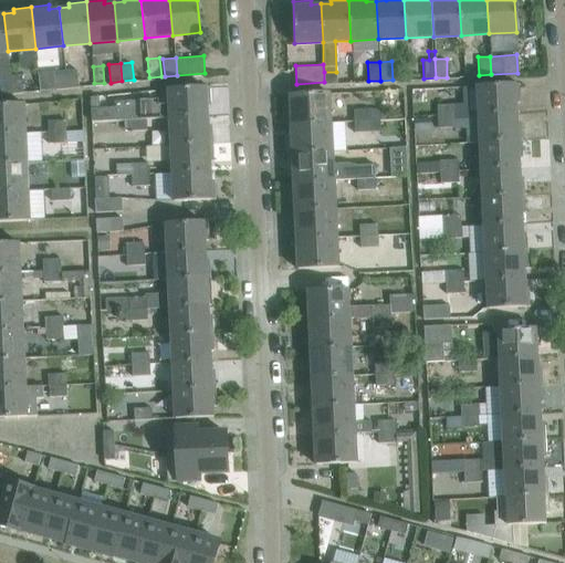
[(76,68),(65,69),(66,87),(79,86),(76,68)]
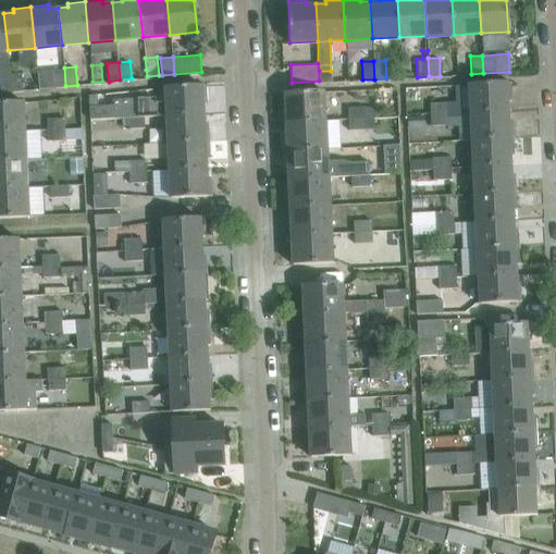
[(65,86),(64,68),(52,69),(54,87),(65,86)]
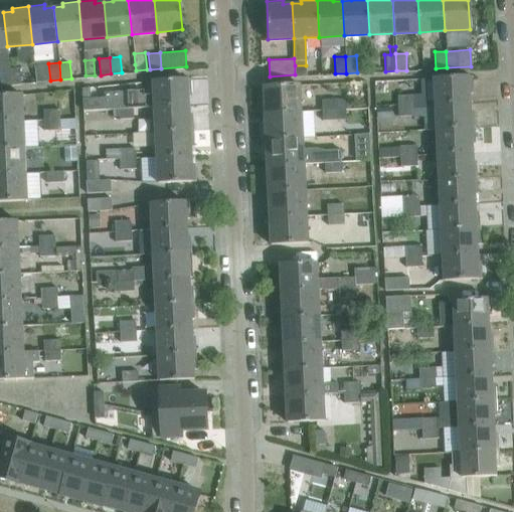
[(306,74),(306,65),(295,65),(295,74),(306,74)]
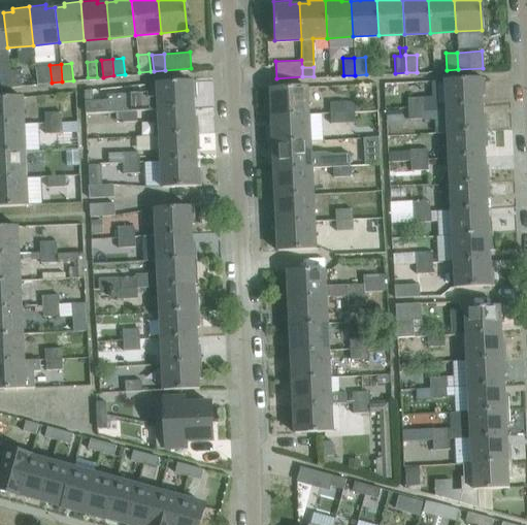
[(20,68),(9,69),(10,86),(22,85),(20,68)]
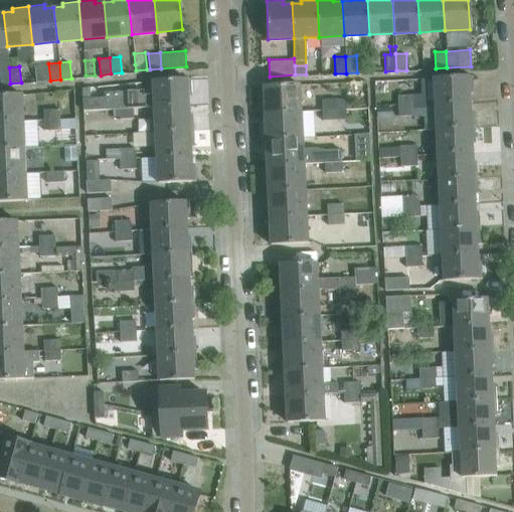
[(0,84),(10,83),(9,67),(0,67),(0,84)]
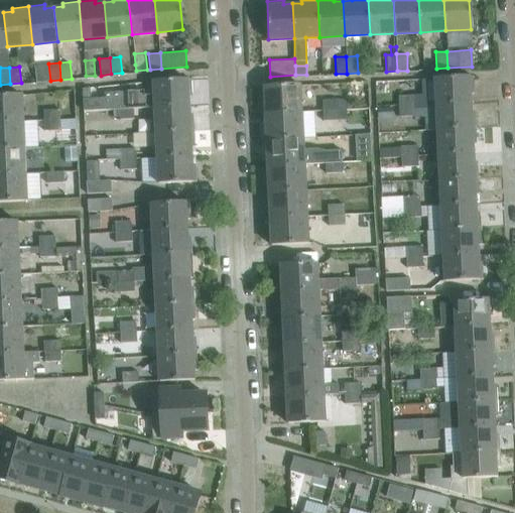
[(473,92),(472,75),(433,77),(435,102),(470,100),(470,92),(473,92)]
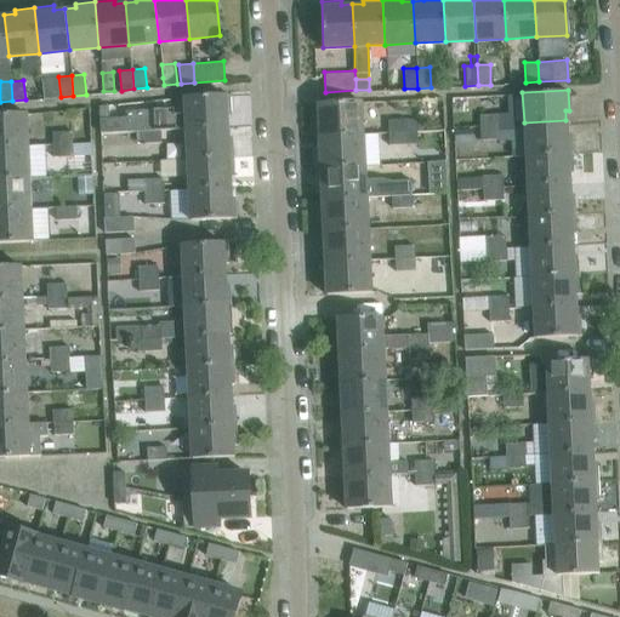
[(231,113),(229,93),(183,96),(185,113),(172,114),(172,107),(125,109),(125,115),(109,116),(108,103),(97,104),(98,130),(140,129),(160,127),(185,126),(227,124),(226,114),(231,113)]
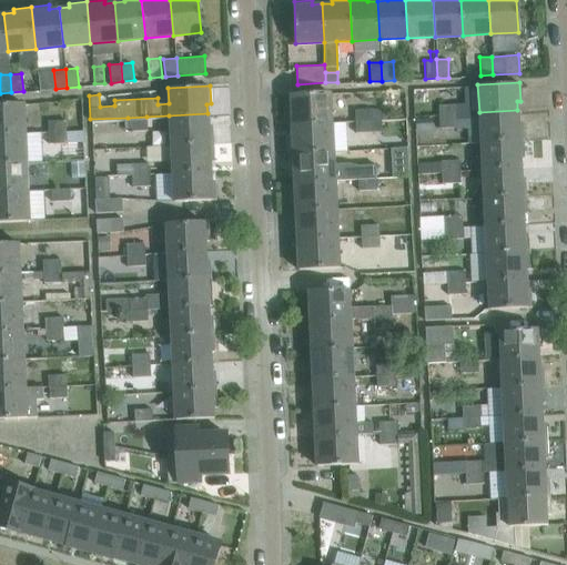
[(330,91),(312,92),(290,93),(291,122),(332,120),(330,91)]
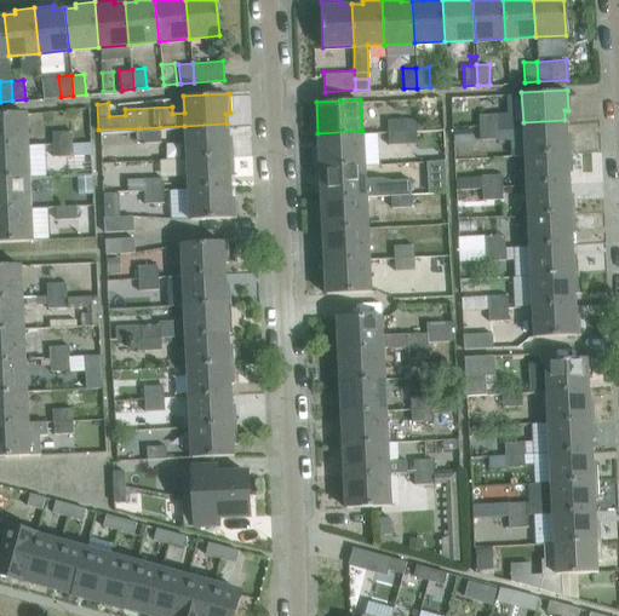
[(26,111),(0,111),(0,144),(28,143),(26,111)]
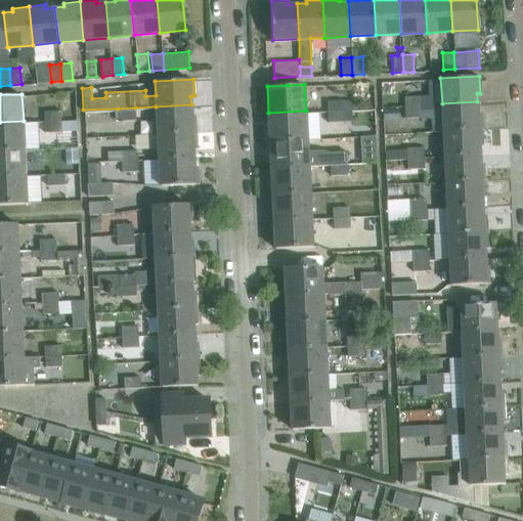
[(421,104),(421,94),(403,95),(403,105),(421,104)]
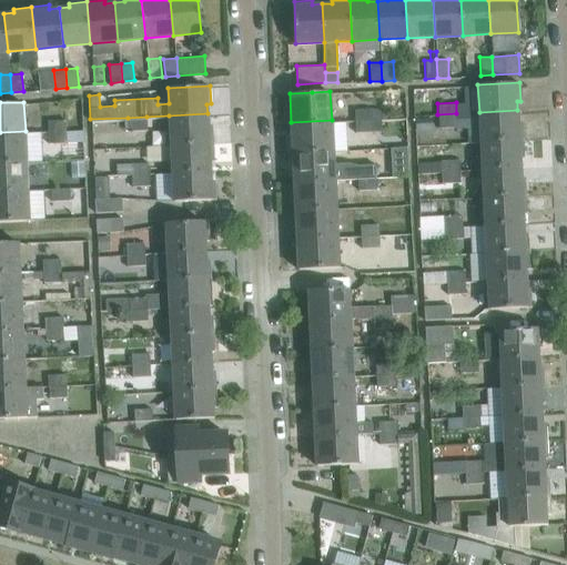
[(373,119),(378,119),(383,119),(383,110),(378,107),(372,108),(354,109),(354,120),(373,119)]
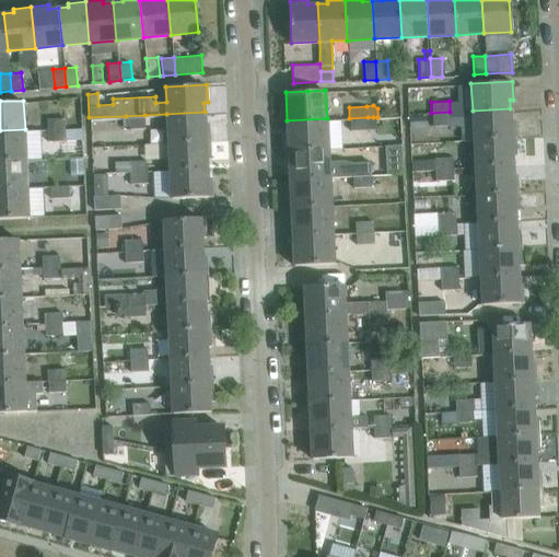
[(511,119),(510,108),(473,111),(474,138),(515,136),(514,119),(511,119)]
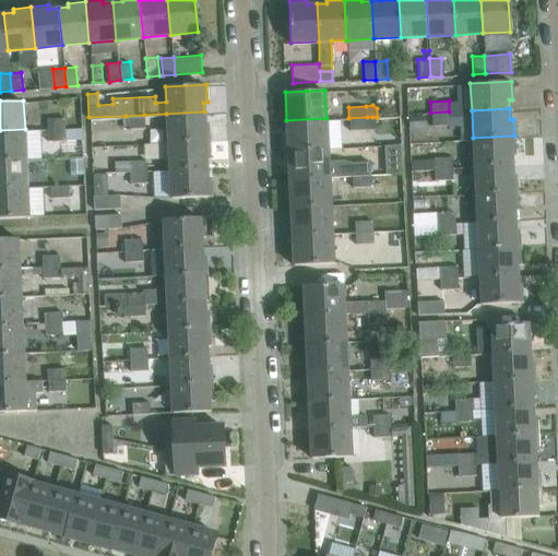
[(204,122),(204,111),(166,114),(168,141),(210,139),(209,121),(204,122)]
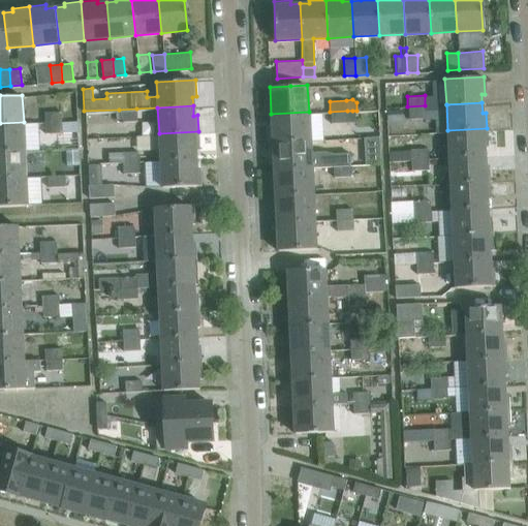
[(426,117),(425,105),(407,106),(408,118),(426,117)]
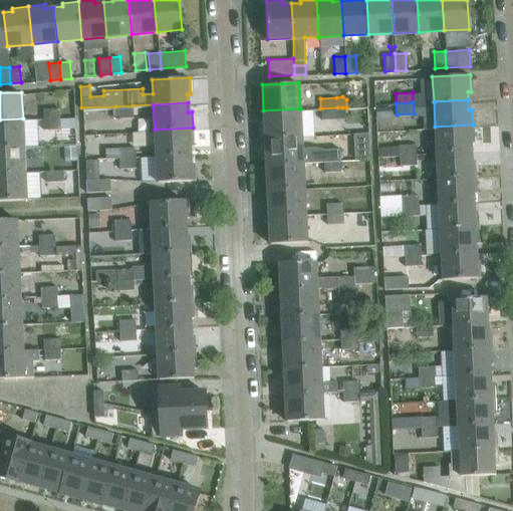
[(134,116),(133,105),(115,106),(116,117),(134,116)]
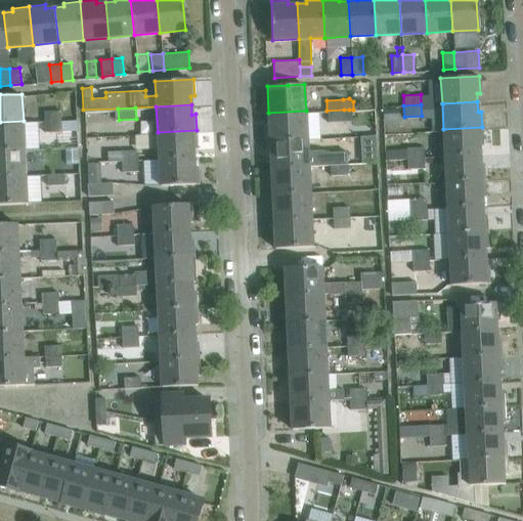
[(397,107),(383,109),(384,118),(397,118),(397,107)]
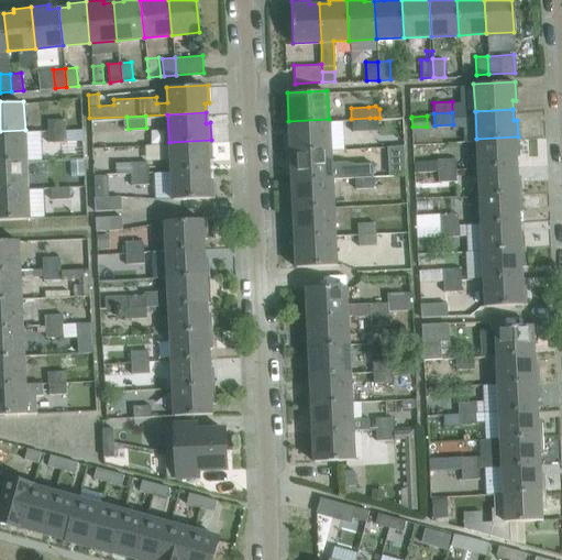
[(403,117),(379,118),(375,118),(376,133),(404,132),(403,117)]
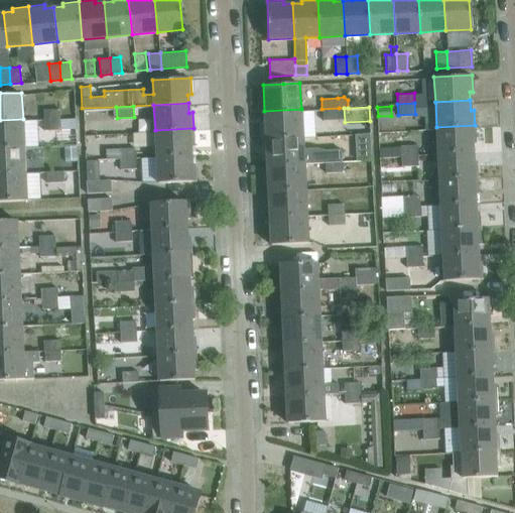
[(59,108),(42,108),(43,118),(60,117),(59,108)]
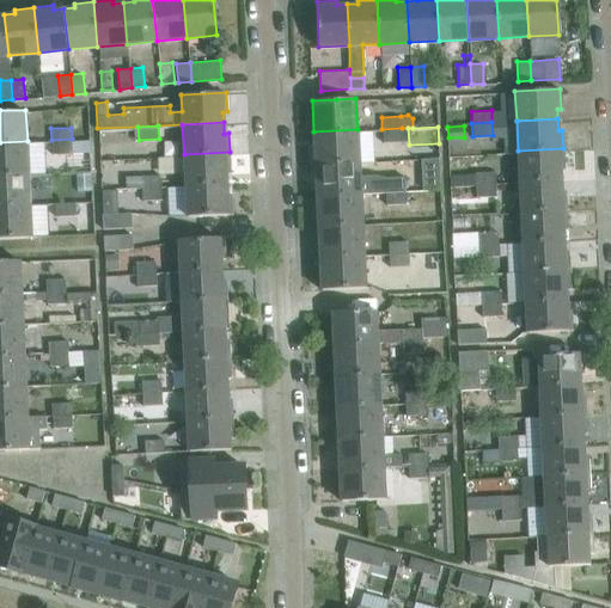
[(382,129),(382,141),(402,141),(402,128),(382,129)]
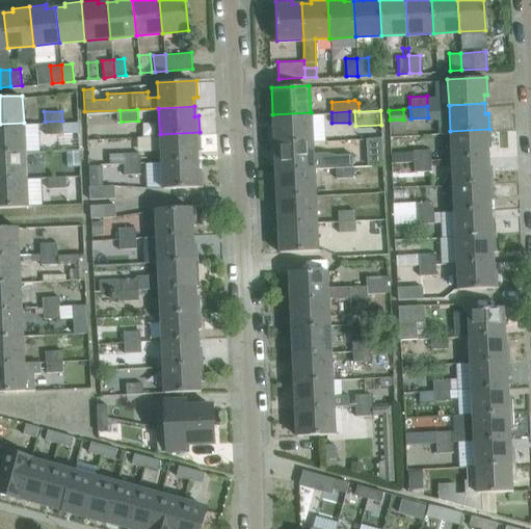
[(312,140),(311,112),(272,114),(273,141),(312,140)]
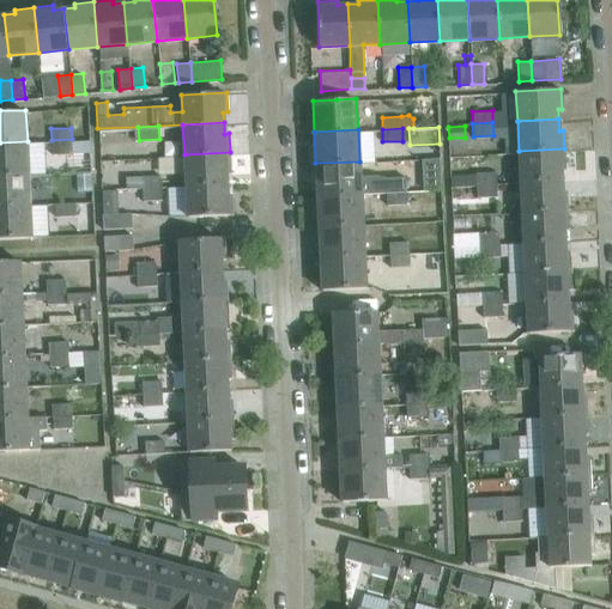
[(72,152),(72,139),(52,140),(52,153),(72,152)]
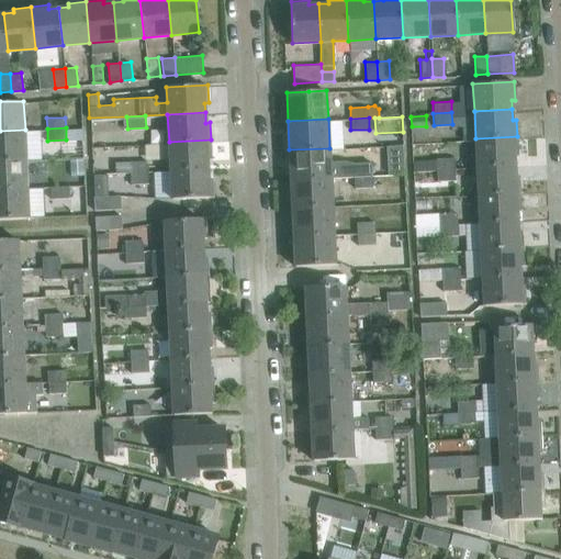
[(0,159),(26,158),(25,130),(0,131),(0,159)]
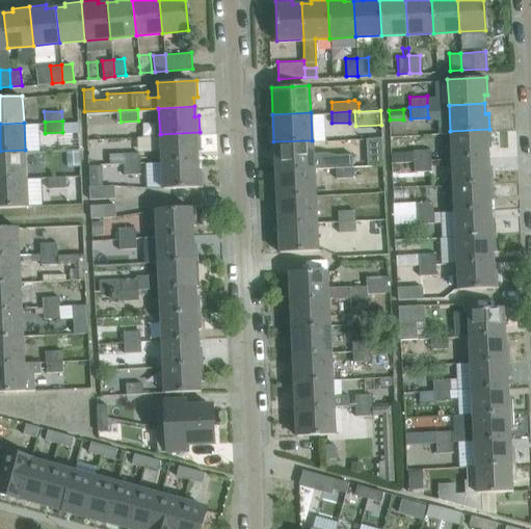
[(490,147),(489,129),(450,131),(451,157),(487,156),(486,147),(490,147)]
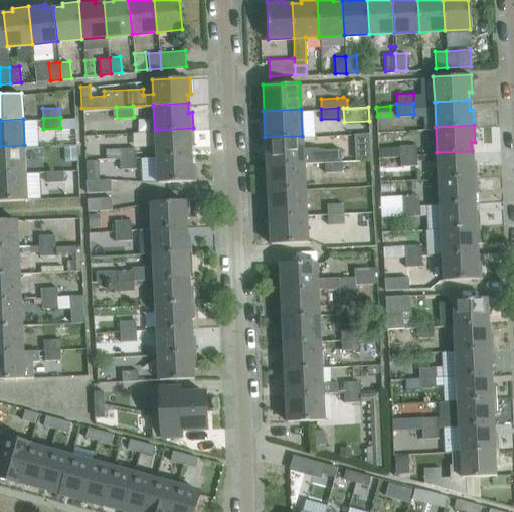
[(432,127),(408,129),(409,137),(432,135),(432,127)]
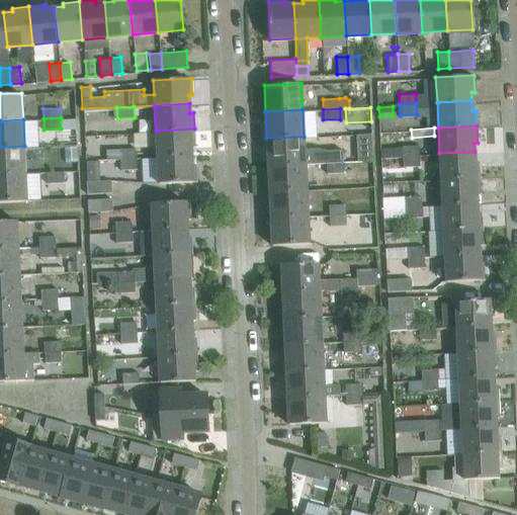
[(194,145),(194,129),(156,131),(157,157),(191,155),(191,145),(194,145)]
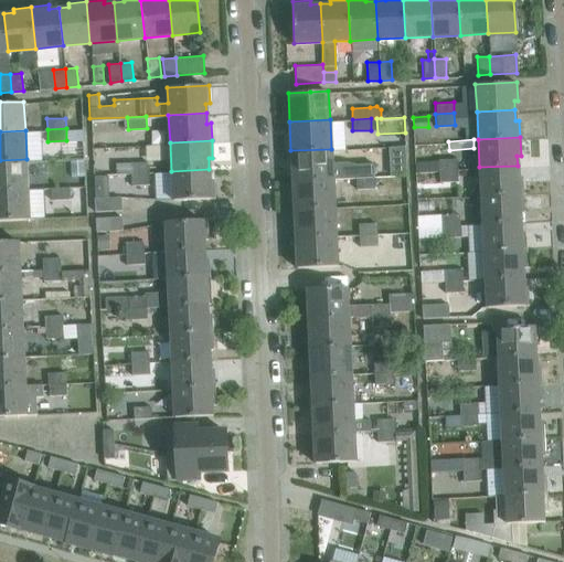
[(394,173),(407,173),(406,146),(393,146),(394,173)]
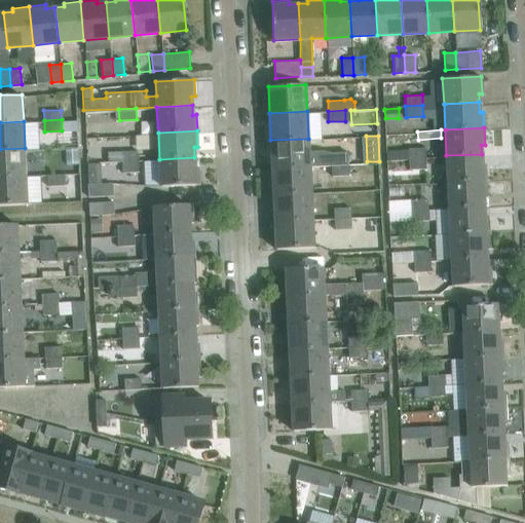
[(324,149),(309,150),(308,139),(270,140),(272,167),(309,165),(331,163),(347,162),(347,150),(332,151),(324,149)]
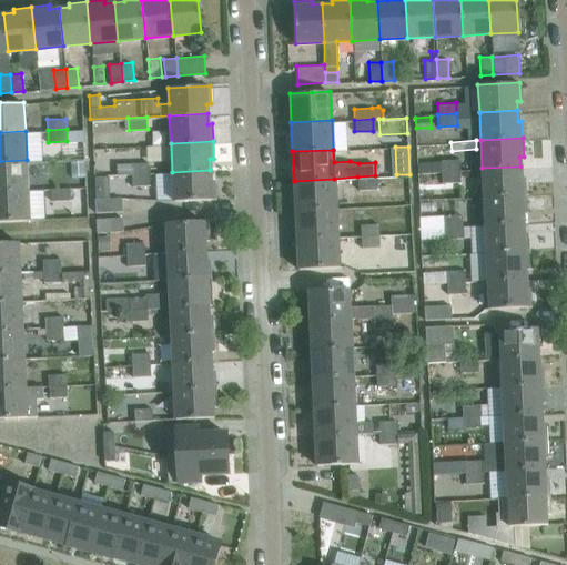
[(84,158),(71,158),(71,174),(84,174),(84,160),(84,158)]
